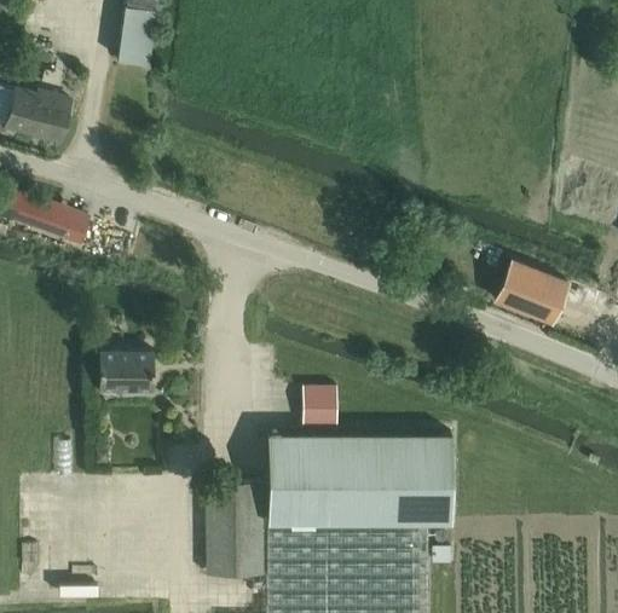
[(149,68),(151,48),(159,12),(162,0),(125,0),(125,4),(130,5),(121,44),(117,63),(149,68)]
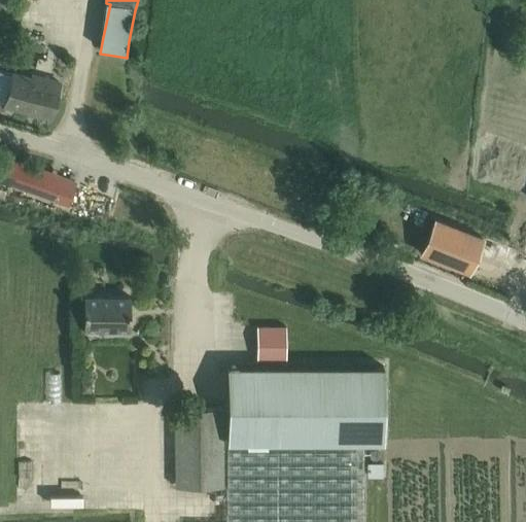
[(30,82),(14,78),(5,111),(51,123),(61,89),(31,80),(30,82)]
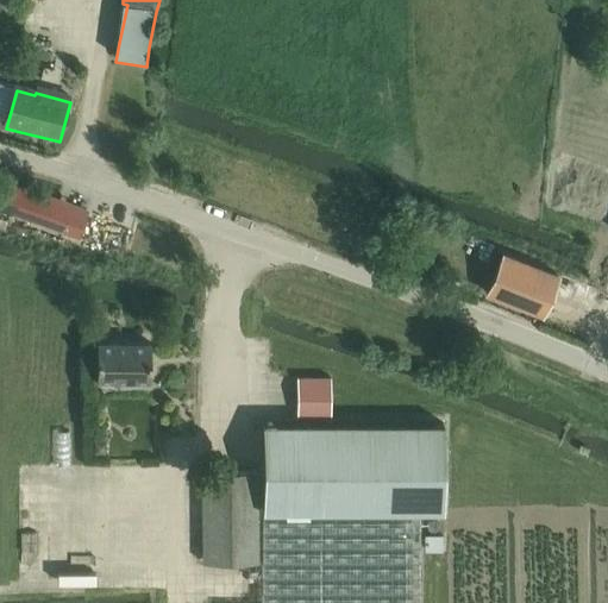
[(12,188),(4,209),(39,223),(37,227),(79,242),(88,215),(12,188)]
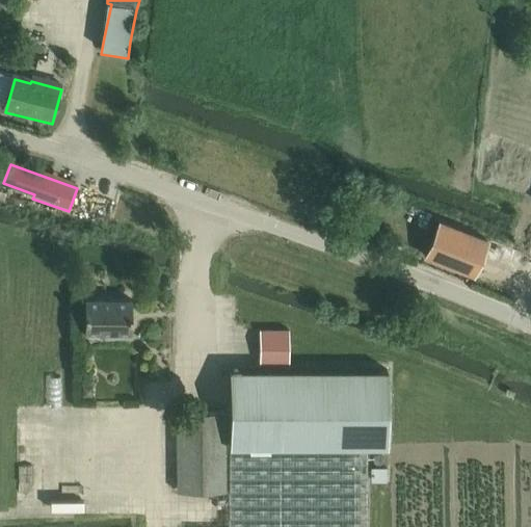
[(109,184),(107,192),(123,198),(126,189),(109,184)]
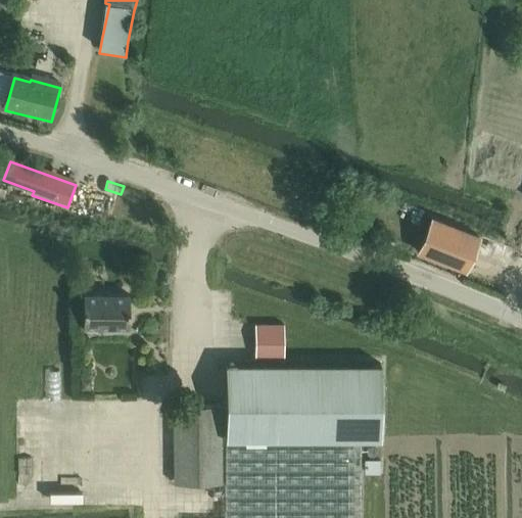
[(0,182),(0,198),(5,200),(9,185),(0,182)]
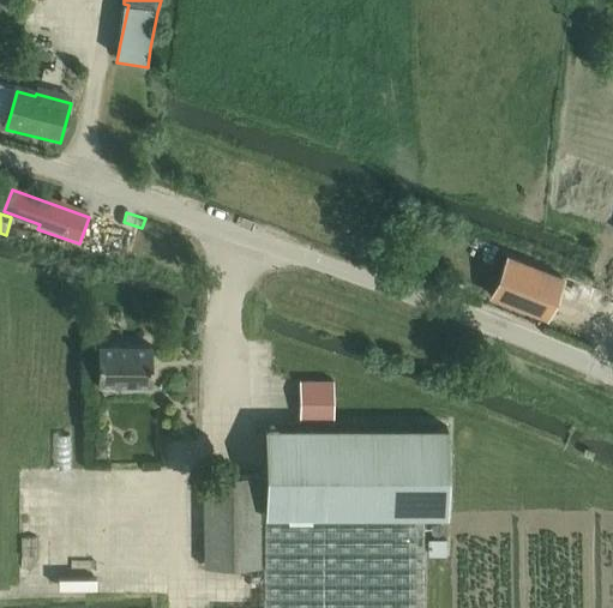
[(88,239),(84,251),(108,259),(112,246),(88,239)]
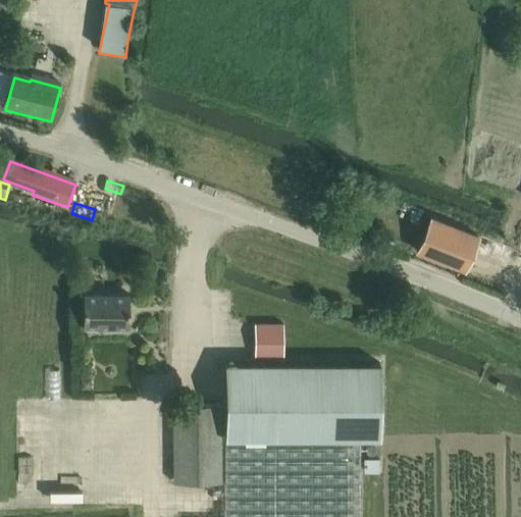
[(520,257),(431,222),(417,256),(513,294),(520,271),(520,257)]
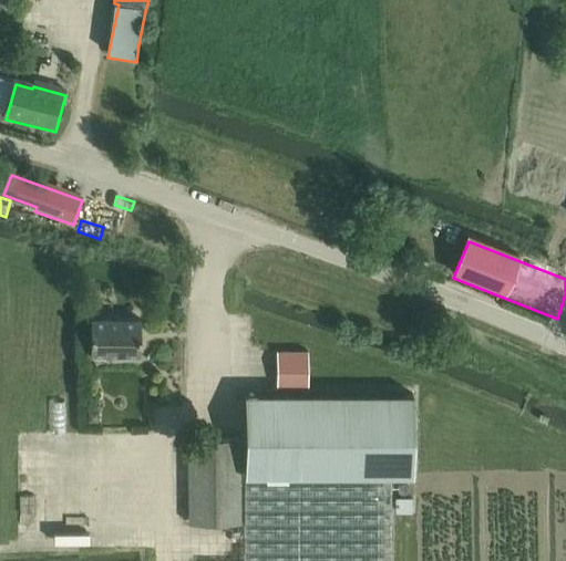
[(92,359),(140,360),(141,324),(92,323),(92,359)]
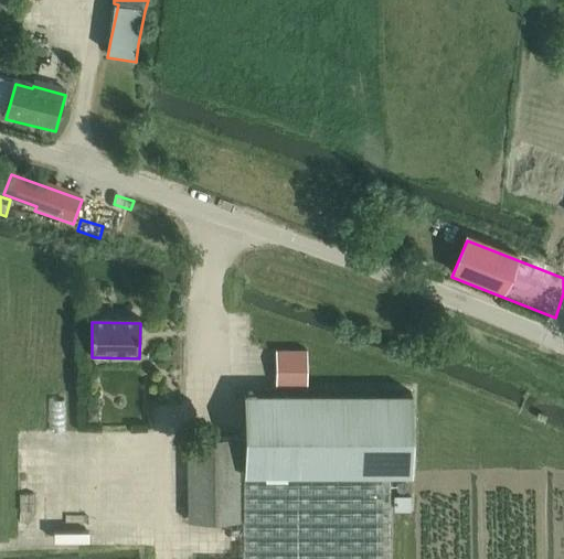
[(308,355),(277,355),(277,393),(308,391),(308,355)]
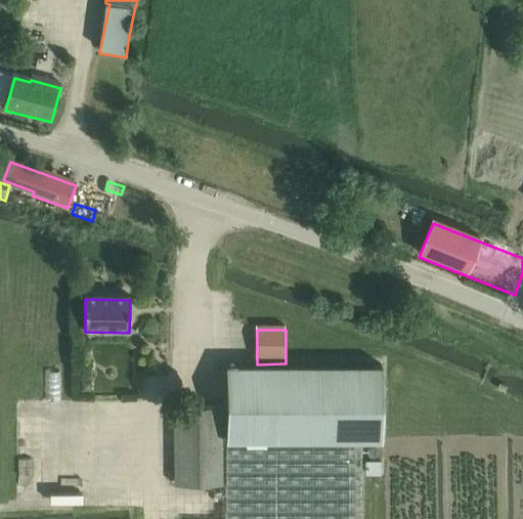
[(226,448),(226,518),(361,518),(361,444),(382,444),(382,370),(226,370),(226,443),(350,443),(350,448),(226,448)]
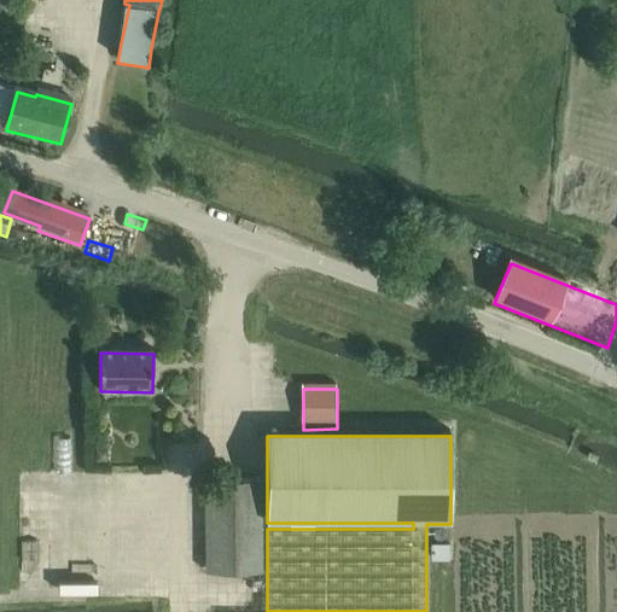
[(207,485),(207,557),(198,557),(199,576),(207,576),(263,576),(263,485),(207,485)]
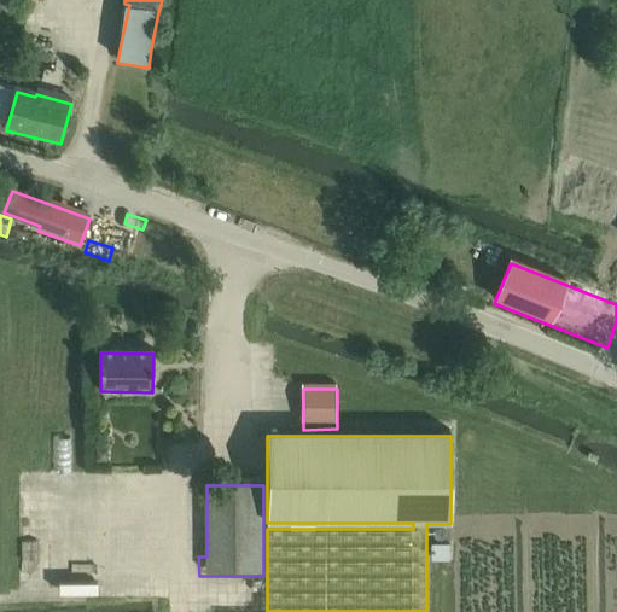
All buildings are outlined.
